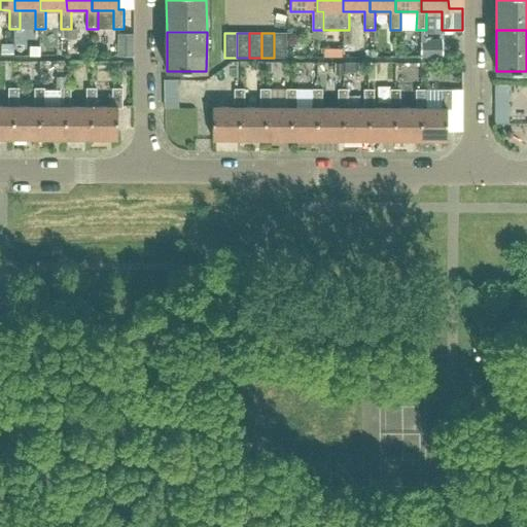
[(287,33),(274,33),(274,58),(286,58),(287,33)]
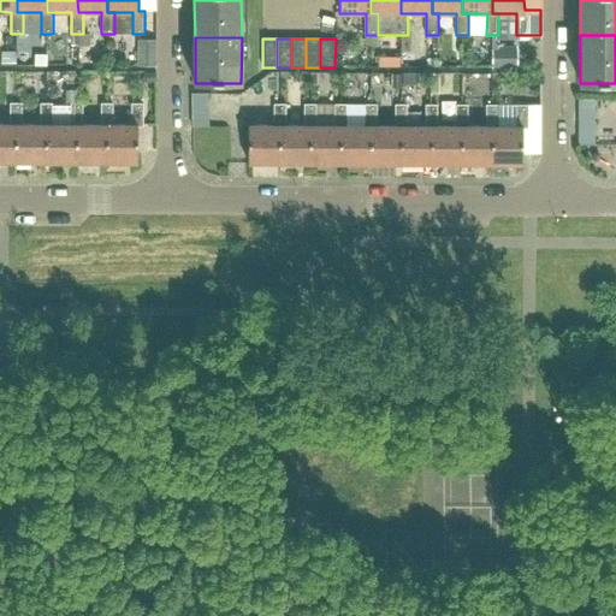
[(157,41),(140,41),(140,67),(157,67),(157,41)]
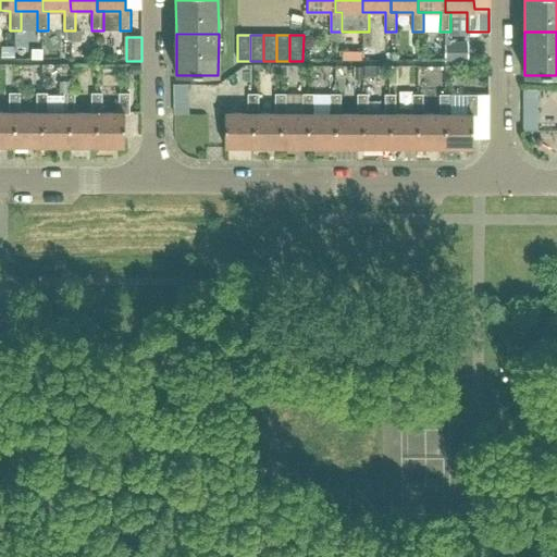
[(467,61),(467,42),(445,42),(445,61),(467,61)]
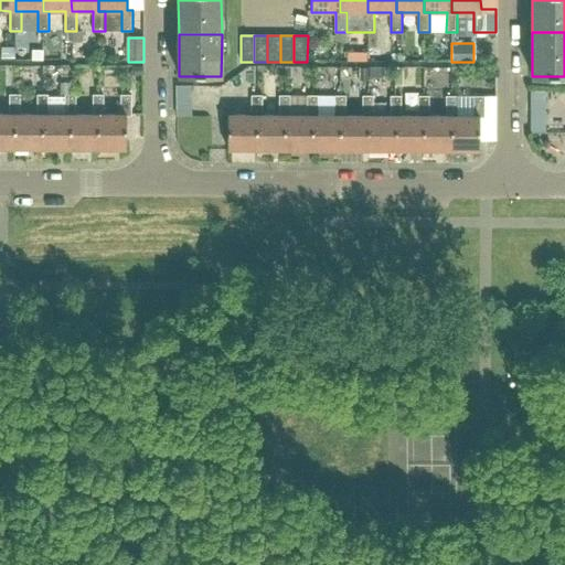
[(9,115),(0,114),(0,149),(14,149),(14,115),(20,115),(20,94),(9,94),(9,115)]
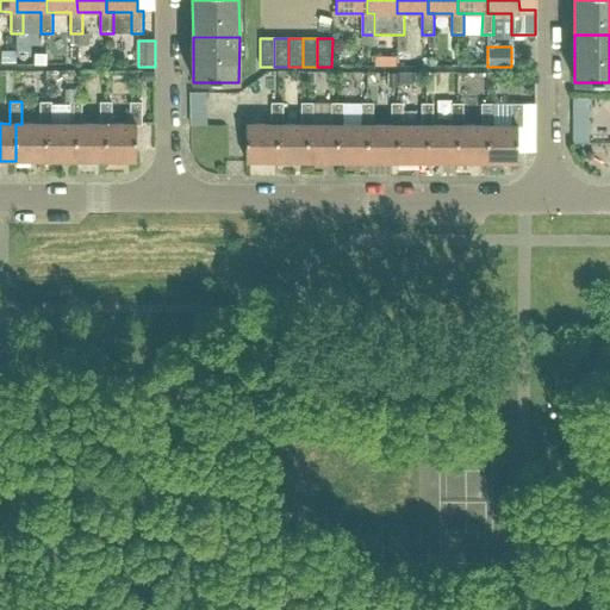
[(45,124),(45,161),(76,161),(76,124),(82,124),(82,101),(69,101),(69,124),(51,124),(45,124)]
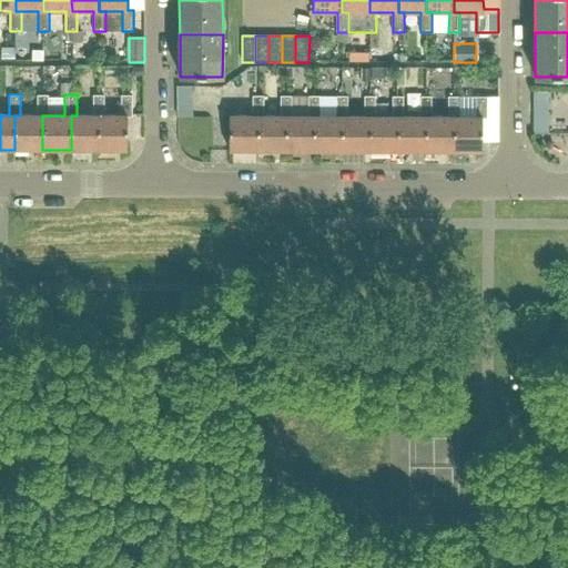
[(559,124),(553,94),(536,98),(543,128),(559,124)]
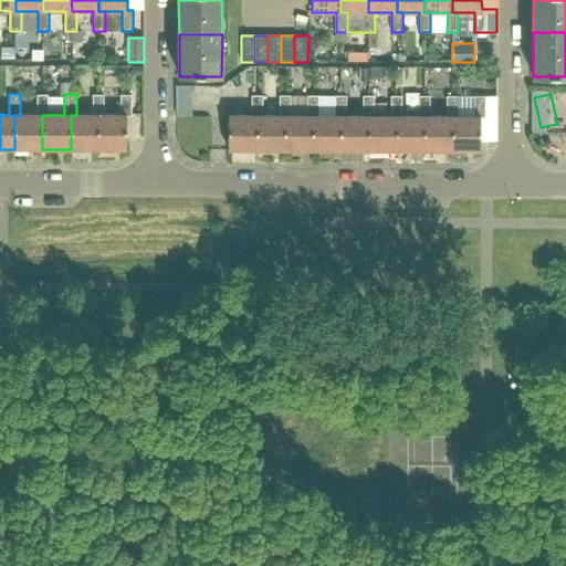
[(37,115),(20,115),(14,115),(14,149),(42,149),(42,115),(48,115),(48,95),(37,95),(37,115)]
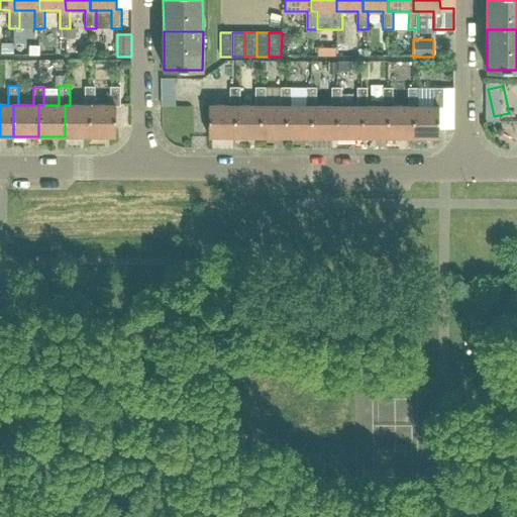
[(85,105),(70,105),(65,105),(65,136),(90,136),(90,105),(95,105),(95,87),(85,87),(85,105)]
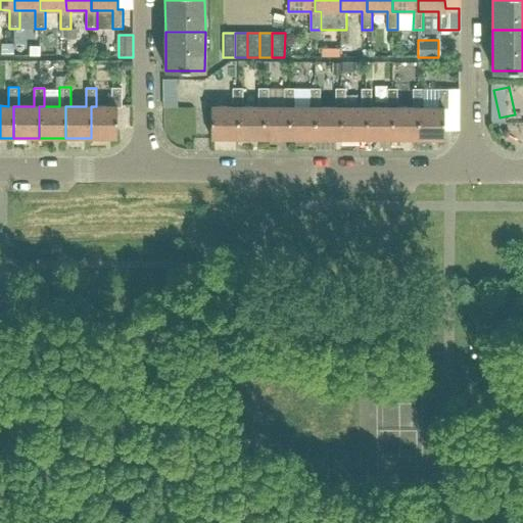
[(91,106),(91,138),(117,138),(117,108),(122,108),(122,88),(111,88),(111,106),(96,106),(91,106)]
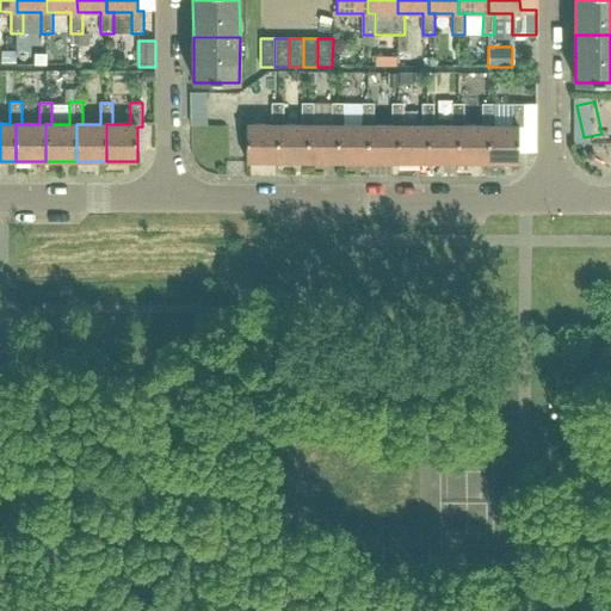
[(278,125),(283,125),(283,103),(271,103),(271,125),(246,124),(246,162),(278,162),(278,125)]
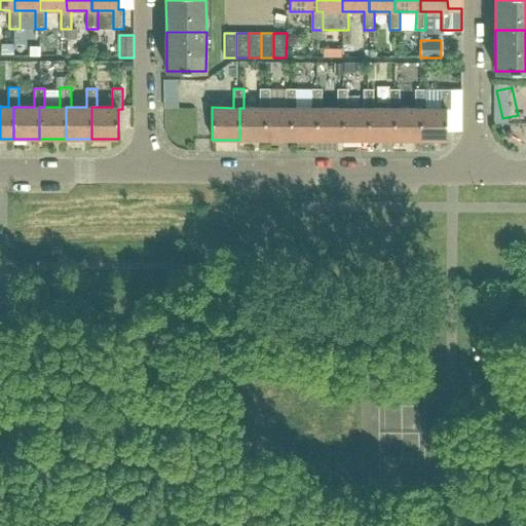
[(239,108),(239,140),(265,140),(265,108),(270,108),(270,88),(259,88),(259,108),(243,108),(239,108)]
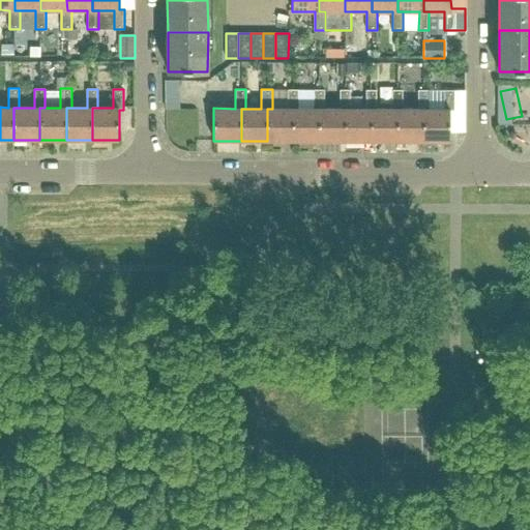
[(267,109),(267,141),(293,141),(293,109),(298,109),(298,89),(288,89),(288,109),(272,109),(267,109)]
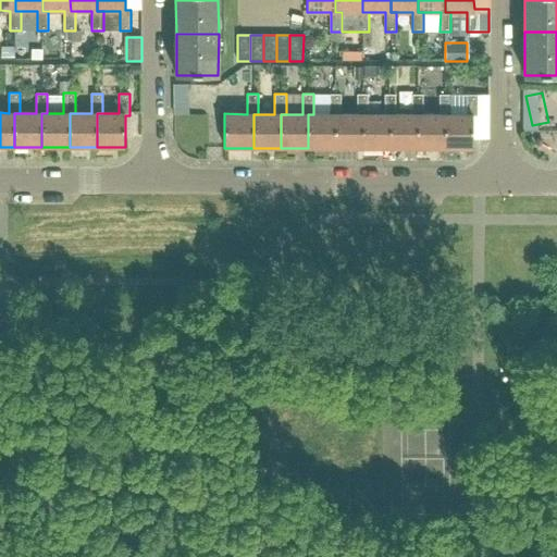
[(308,114),(308,148),(335,148),(335,114),(341,114),(341,95),(330,95),(330,114),(313,114),(308,114)]
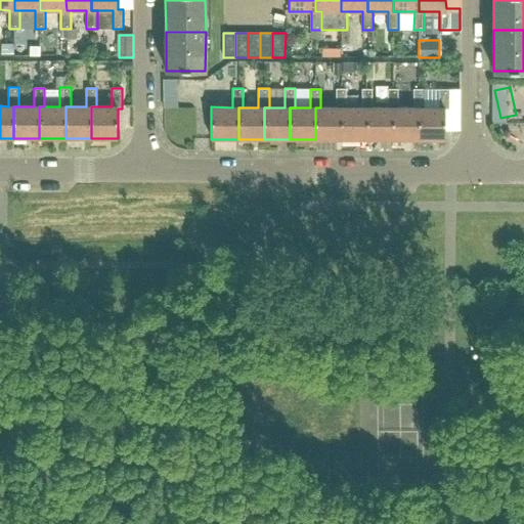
[(315,107),(315,139),(342,139),(342,107),(346,107),(346,89),(337,89),(337,107),(320,107),(315,107)]
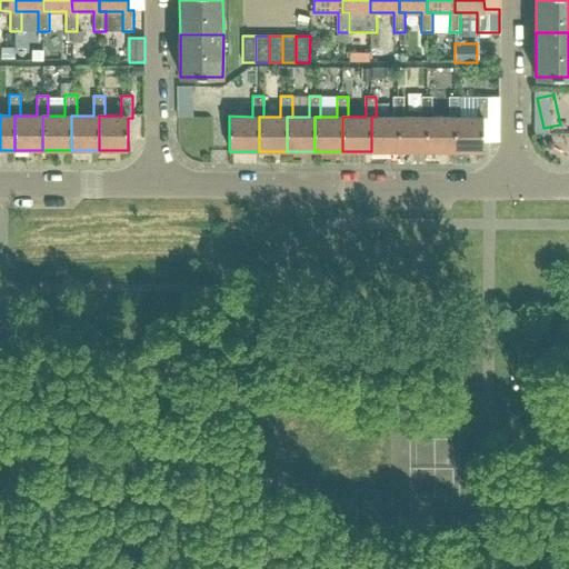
[(371,117),(371,151),(398,151),(398,117),(403,117),(403,97),(392,97),(392,117),(376,117),(371,117)]
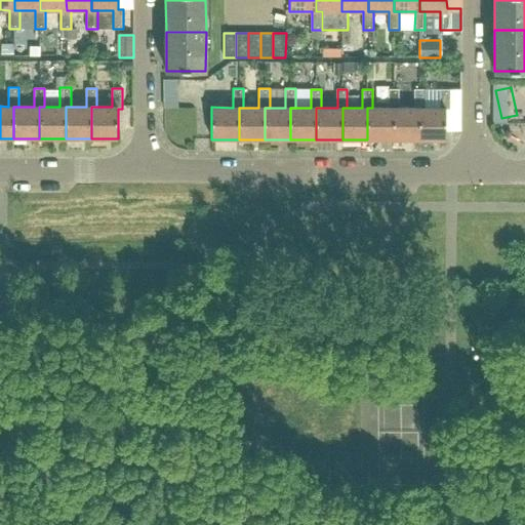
[(367,108),(367,139),(394,139),(394,108),(399,108),(399,89),(388,89),(388,108),(372,108),(367,108)]
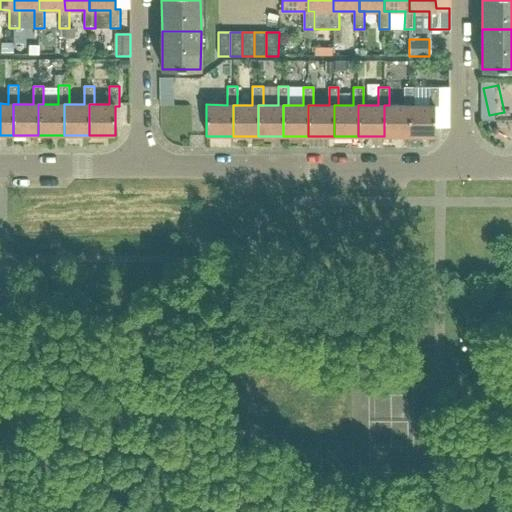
[(384,105),(384,136),(409,137),(409,105),(414,105),(414,87),(404,87),(404,105),(389,105),(384,105)]
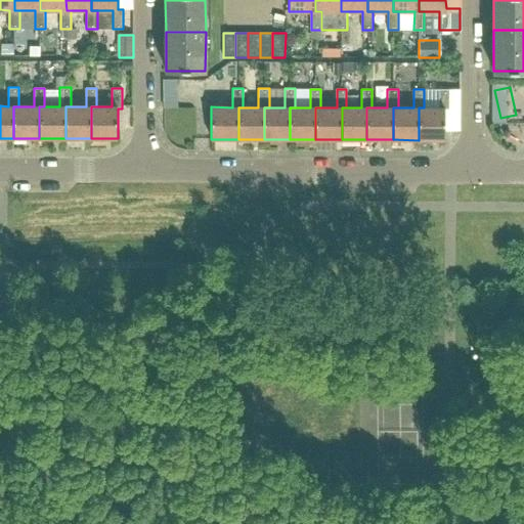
[(445,108),(449,108),(460,108),(460,89),(439,89),(439,107),(424,107),(419,107),(419,140),(445,140),(445,108)]
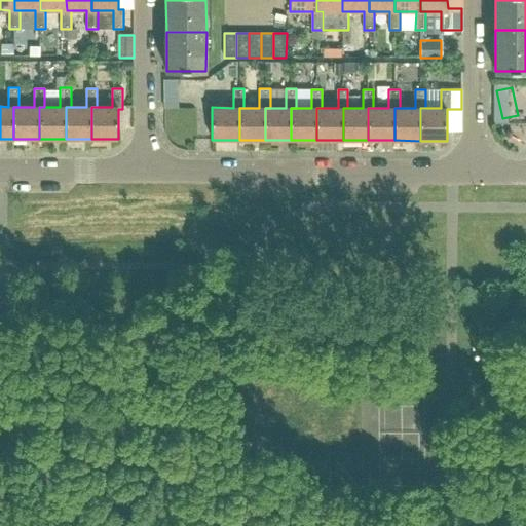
[(208,109),(209,91),(191,90),(190,108),(208,109)]
